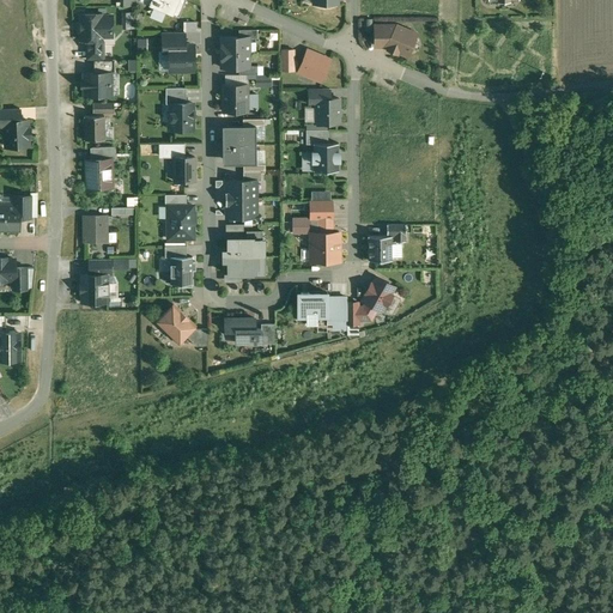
[(178,0),(150,0),(149,5),(174,16),(178,0)]
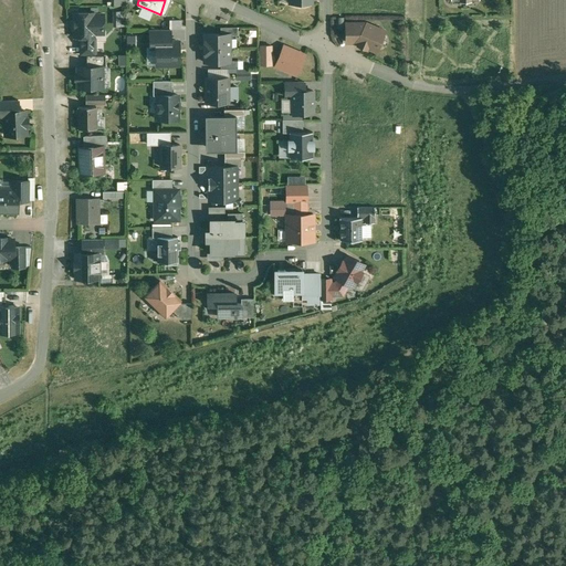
[(165,0),(160,14),(165,17),(171,0),(165,0)]
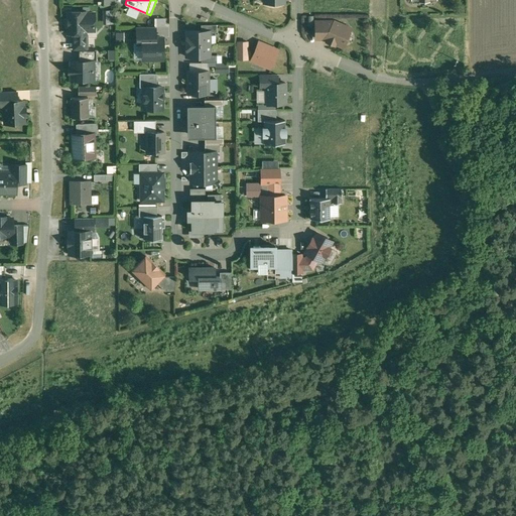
[(86,12),(68,12),(68,20),(68,26),(68,34),(74,34),(74,37),(86,37),(86,29),(88,27),(95,27),(95,14),(86,14),(86,12)]
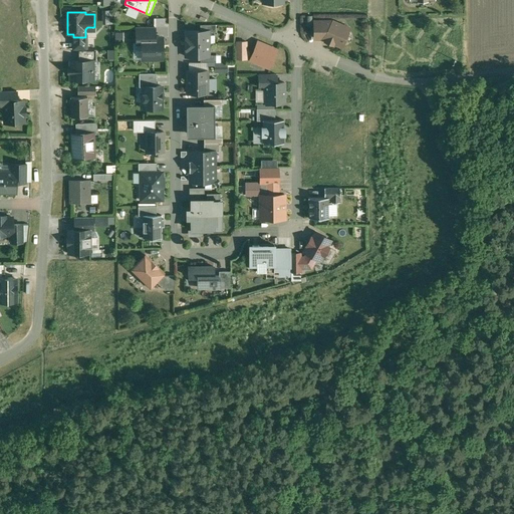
[(349,29),(331,22),(314,22),(314,38),(322,38),(326,40),(325,41),(333,44),(333,43),(342,47),(349,29)]
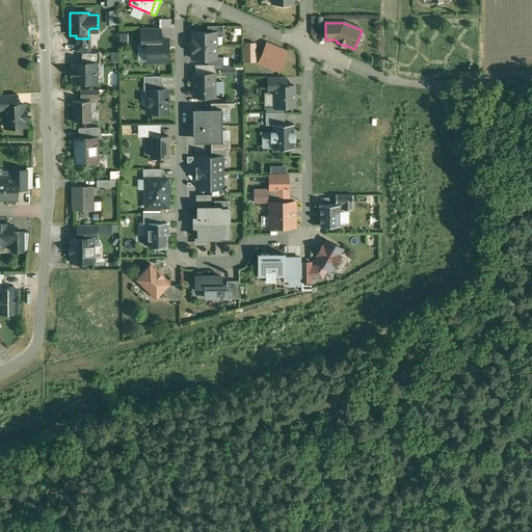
[(160,28),(141,28),(141,45),(148,45),(148,40),(160,40),(160,28)]
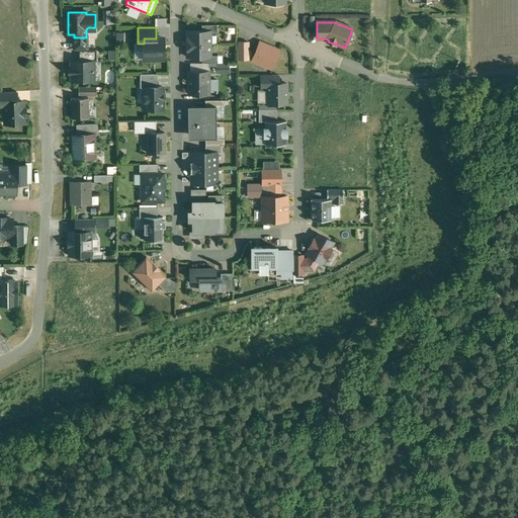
[(202,31),(187,31),(187,45),(210,45),(210,32),(210,31),(202,31)]
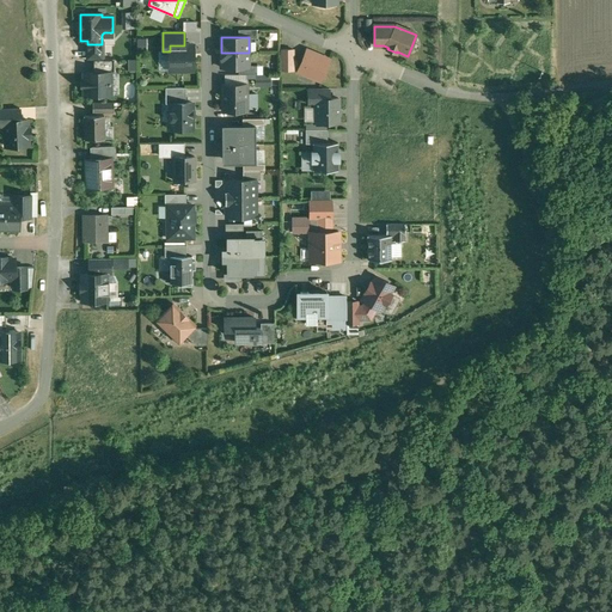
[(102,44),(87,44),(89,60),(93,60),(104,60),(103,44),(102,44)]
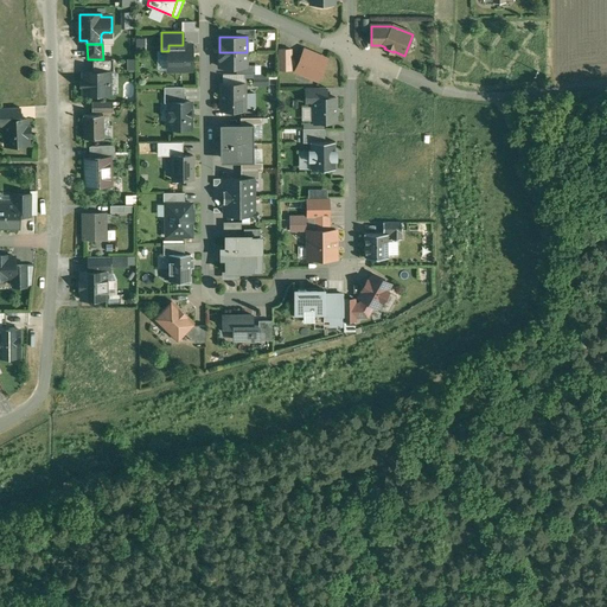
[(183,45),(168,45),(168,51),(168,70),(192,70),(192,55),(192,53),(192,45),(183,45)]
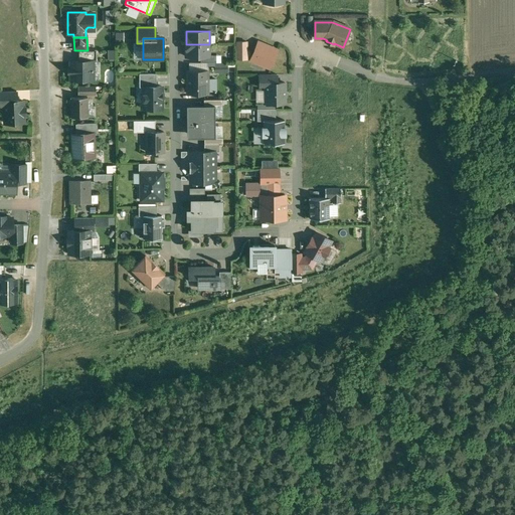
[(246,41),(237,41),(237,59),(246,59),(246,41)]
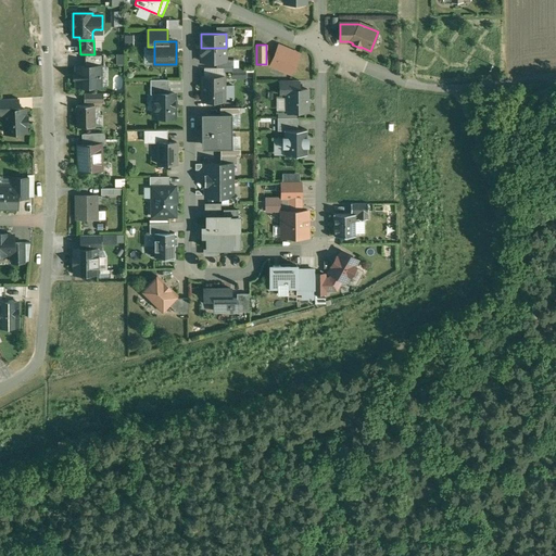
[(300,54),(279,46),(270,65),(291,74),(300,54)]
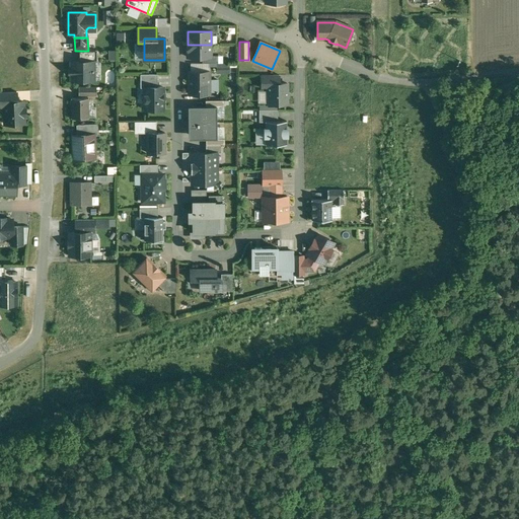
[(211,45),(188,45),(188,58),(203,58),(211,58),(211,56),(211,45)]
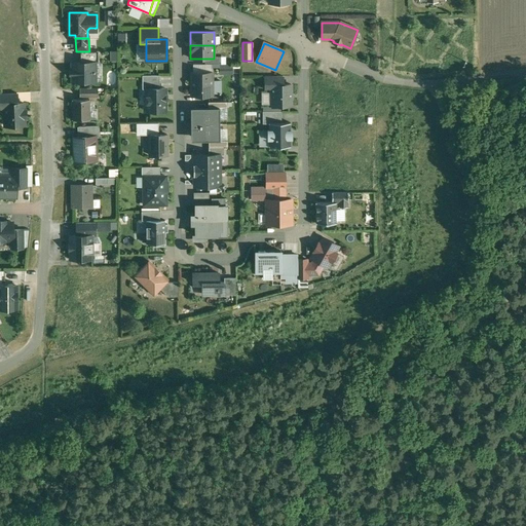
[(89,51),(80,51),(80,63),(96,63),(96,64),(99,64),(99,51),(89,51)]
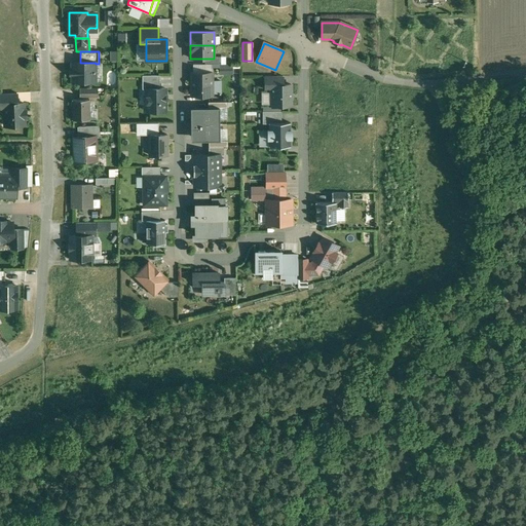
[(80,63),(73,63),(73,69),(71,69),(71,70),(72,70),(72,75),(71,75),(71,76),(73,76),(73,82),(96,81),(96,64),(96,63),(80,63)]
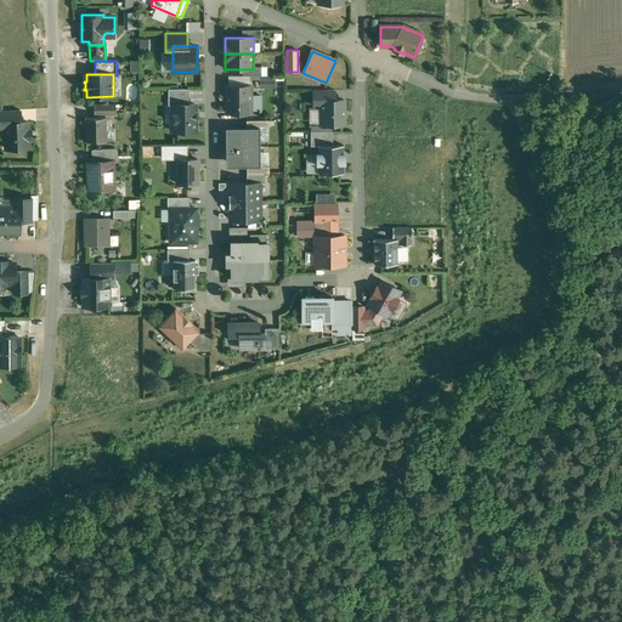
[(250,77),(228,77),(228,86),(244,86),(250,86),(250,77)]
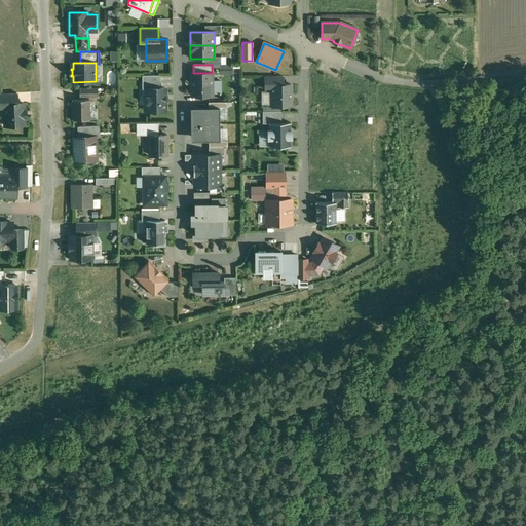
[(207,79),(192,80),(192,96),(213,96),(212,73),(207,73),(207,79)]
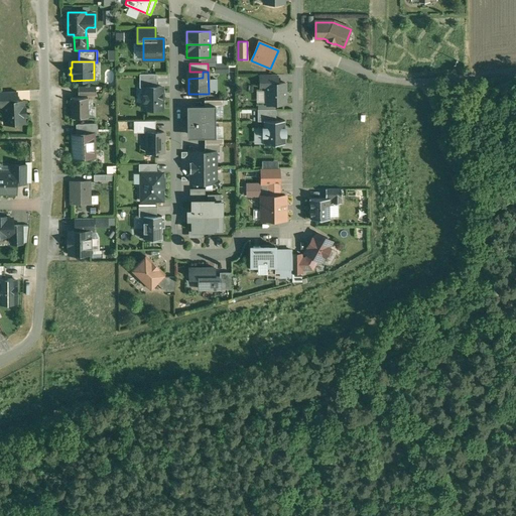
[(157,74),(140,75),(140,88),(143,88),(143,87),(157,87),(157,74)]
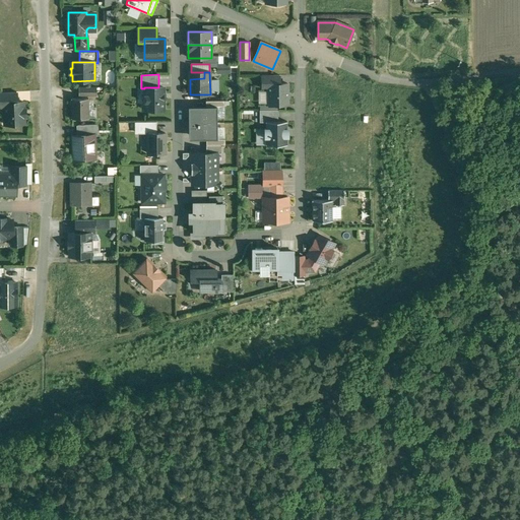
[(279,75),(262,75),(262,87),(269,87),(269,84),(279,84),(279,75)]
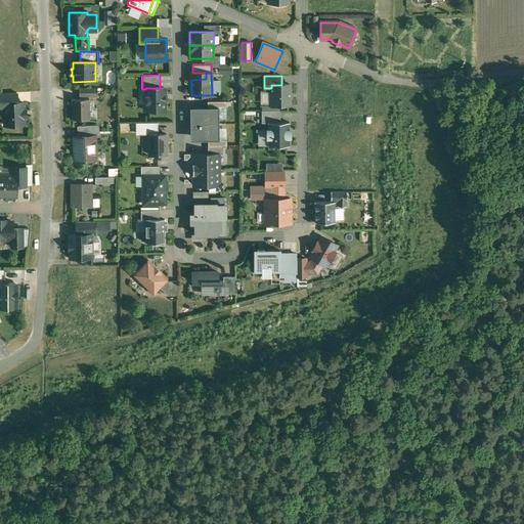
[(281,85),(271,85),(271,88),(271,105),(273,105),(274,106),(280,106),(281,105),(291,105),(291,85),(281,85)]
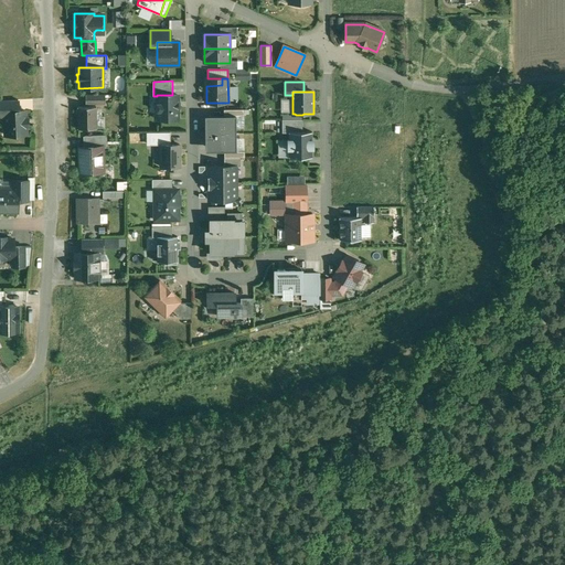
[(105,95),(86,95),(86,105),(106,105),(105,95)]
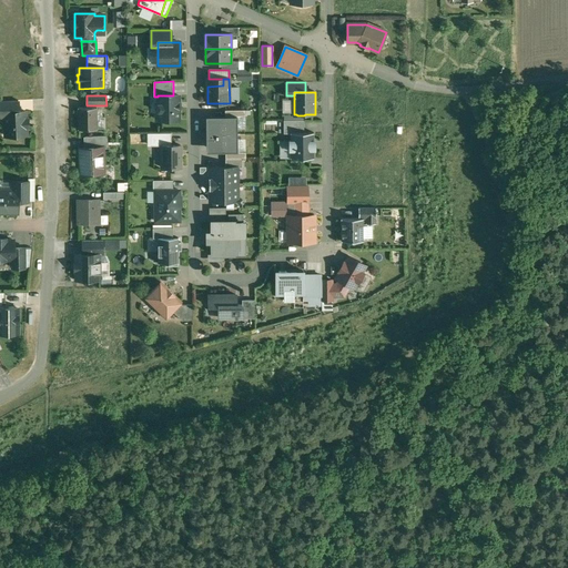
[(173,95),(158,95),(158,97),(159,120),(180,120),(179,110),(180,109),(180,103),(179,102),(179,95),(173,95)]
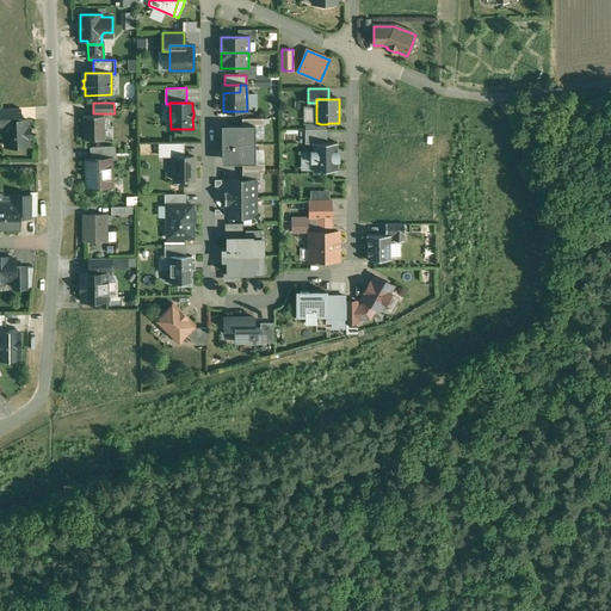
[(19,109),(0,109),(0,122),(5,122),(5,121),(20,121),(19,109)]
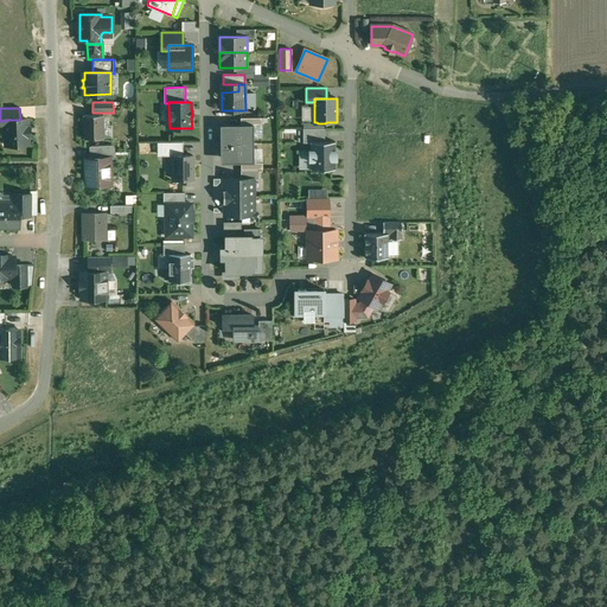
[(103,115),(83,115),(83,139),(104,139),(103,115)]
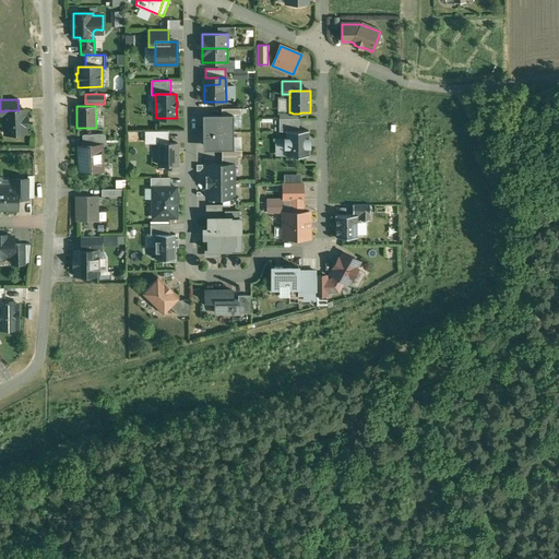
[(19,110),(4,110),(4,111),(6,134),(26,133),(26,126),(27,126),(27,117),(25,117),(25,109),(19,110)]
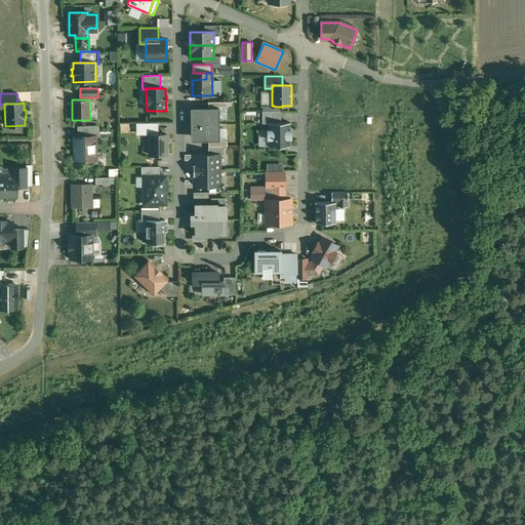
[(225,108),(196,109),(197,139),(225,139),(225,108)]
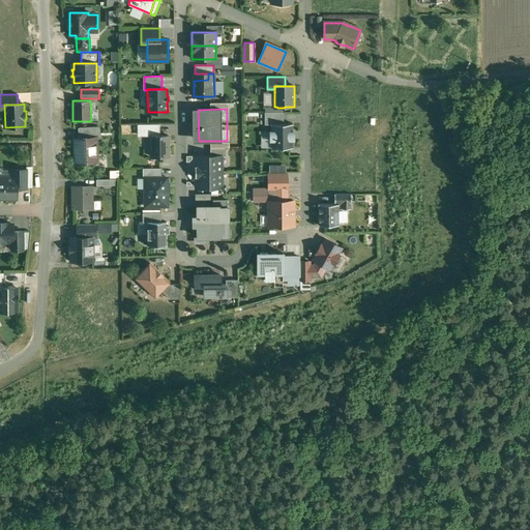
[(284,113),(265,113),(265,125),(271,125),(271,124),(284,124),(284,113)]
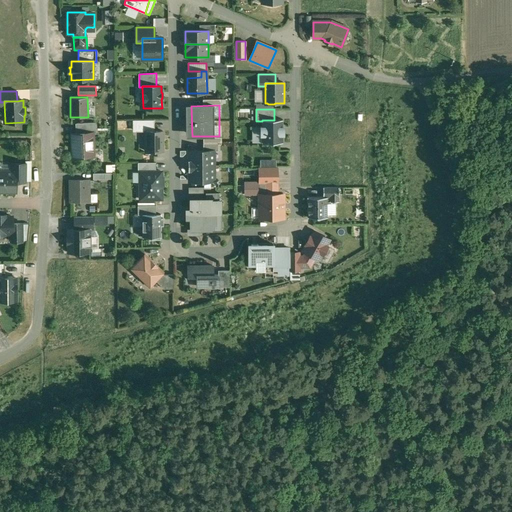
[(145,131),(154,131),(154,120),(136,120),(136,131),(145,131)]
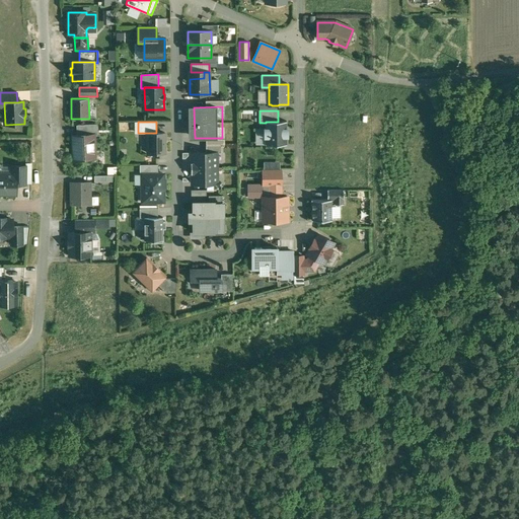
[(278,122),(266,122),(266,123),(266,129),(265,129),(265,138),(266,138),(266,145),(287,145),(287,137),(288,137),(288,129),(287,129),(287,122),(278,122)]
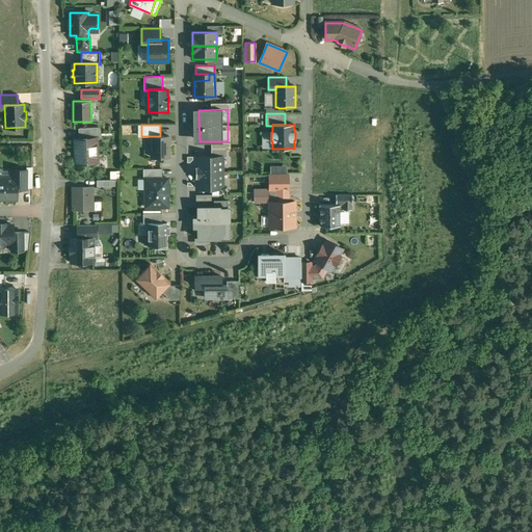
[(99,128),(80,129),(80,139),(96,138),(98,138),(98,139),(99,138),(99,128)]
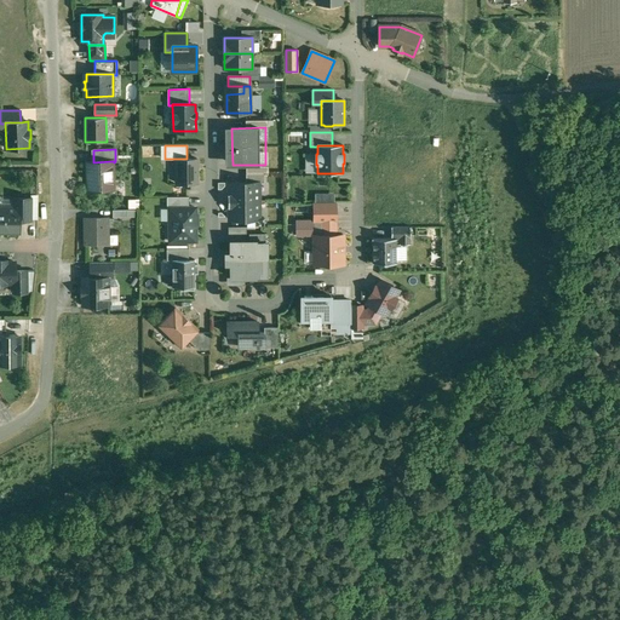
[(187,159),(176,159),(176,183),(197,183),(196,159),(187,159)]
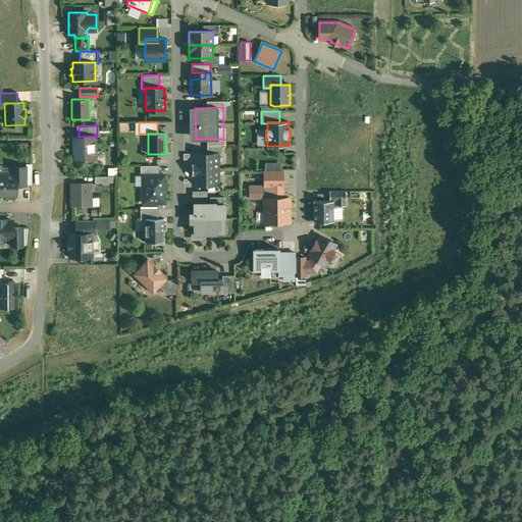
[(79,137),(75,137),(74,137),(74,138),(75,159),(75,160),(76,160),(94,159),(95,159),(95,158),(94,136),(79,137)]
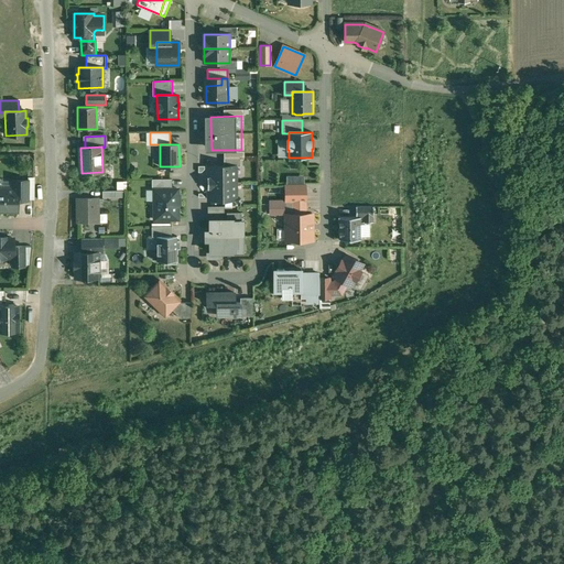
[(240,158),(224,158),(224,166),(236,166),(240,166),(240,158)]
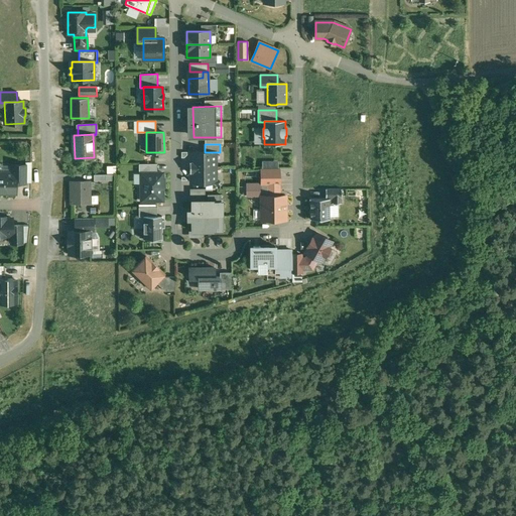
[(205,152),(190,152),(190,162),(189,162),(189,173),(190,173),(190,182),(206,182),(216,182),(216,152),(205,152)]
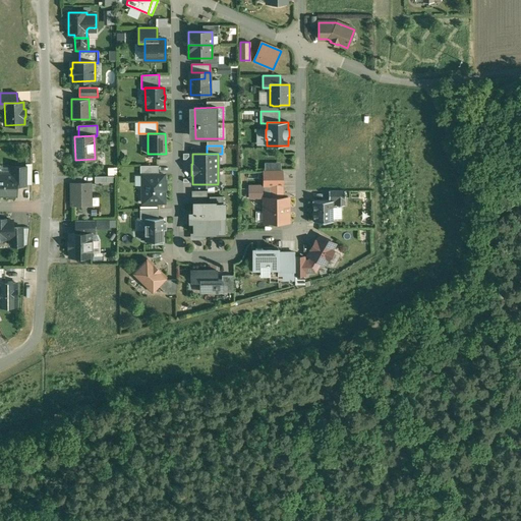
[(159,165),(139,165),(139,175),(141,175),(159,174),(159,165)]
